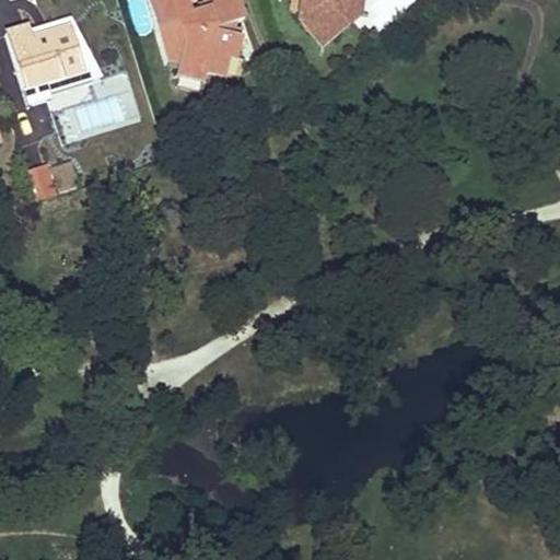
[(232,35),(233,28),(235,22),(243,21),(236,0),(203,0),(208,12),(189,16),(186,4),(190,3),(188,0),(149,0),(167,61),(182,65),(179,72),(203,78),(205,72),(226,78),(230,59),(235,59),(240,38),(232,35)]
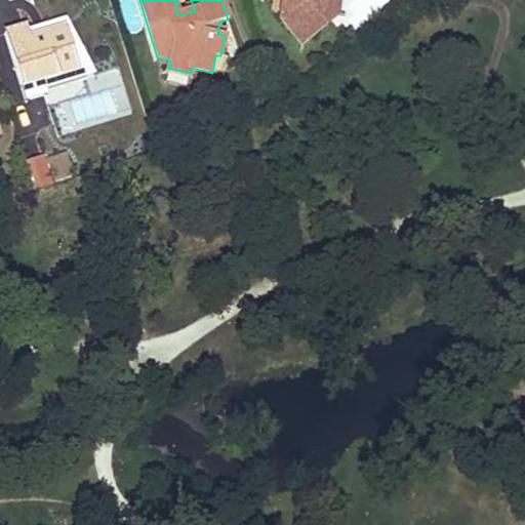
[(339,0),(326,0),(326,4),(304,23),(293,11),(284,0),(283,0),(281,22),(300,45),(337,14),(339,0)]
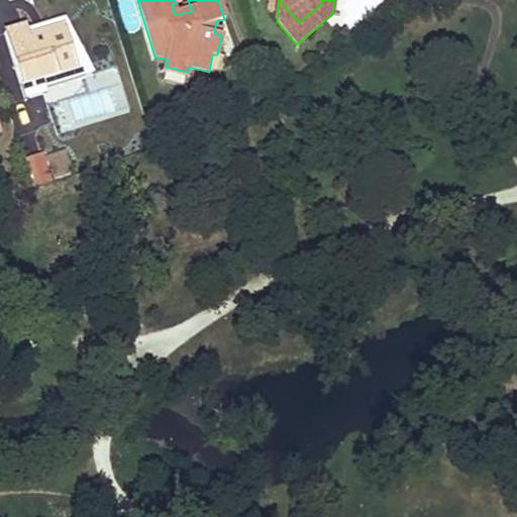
[(280,0),(289,11),(299,22),(321,4),(321,0),(280,0)]
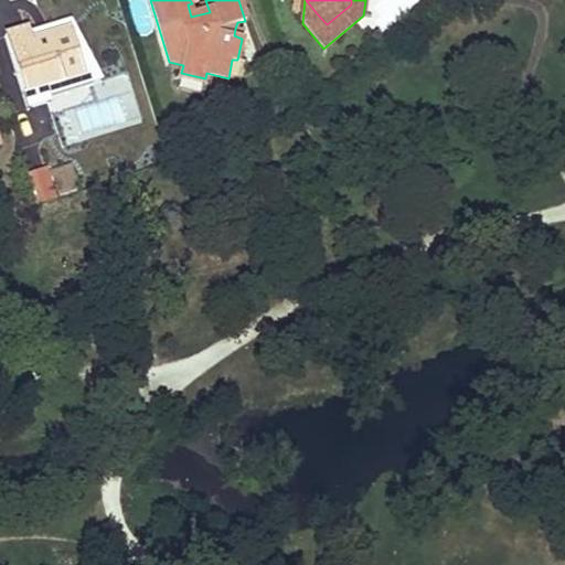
[(66,21),(28,34),(30,42),(45,38),(68,30),(66,21)]
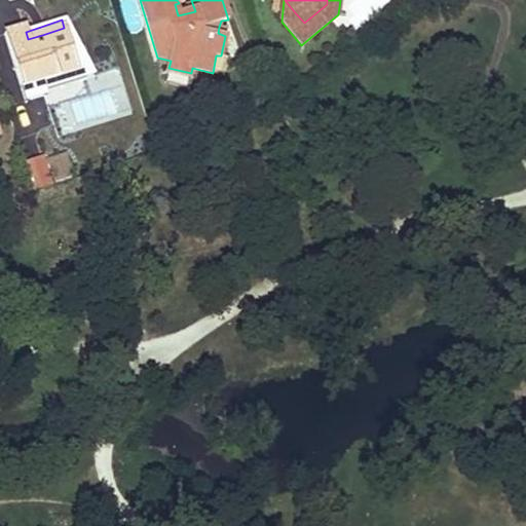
[(218,33),(225,36),(228,20),(221,21),(219,27),(218,33)]
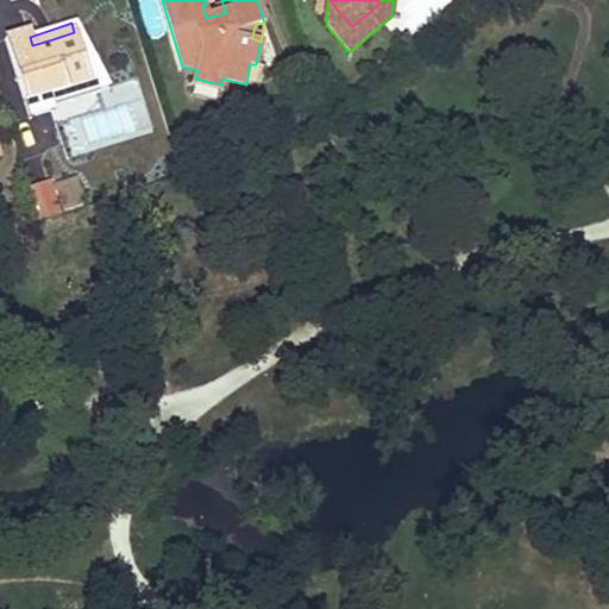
[(46,94),(88,81),(74,32),(49,41),(32,45),(30,37),(29,31),(5,39),(29,118),(52,111),(50,104),(46,94)]
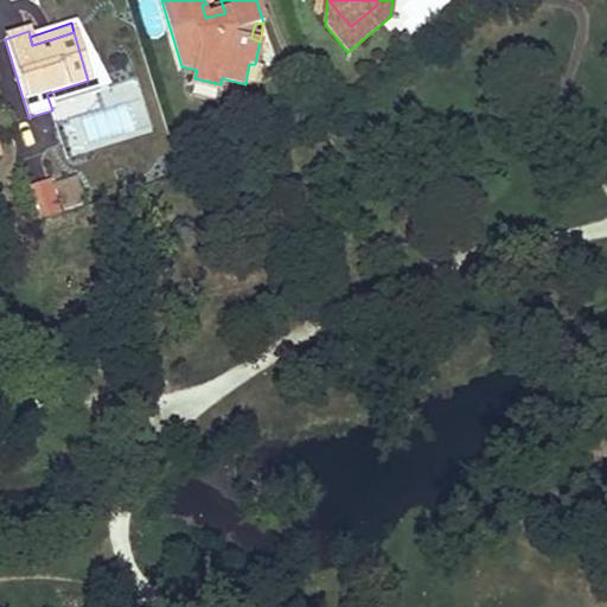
[(193,85),(218,91),(221,84),(195,78),(193,85)]
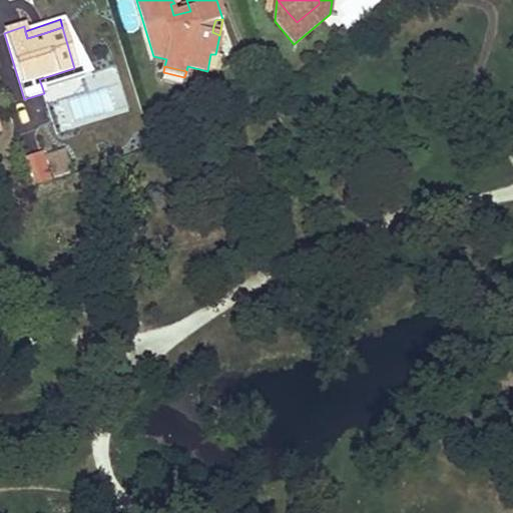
[(74,68),(39,79),(42,87),(77,77),(74,68)]
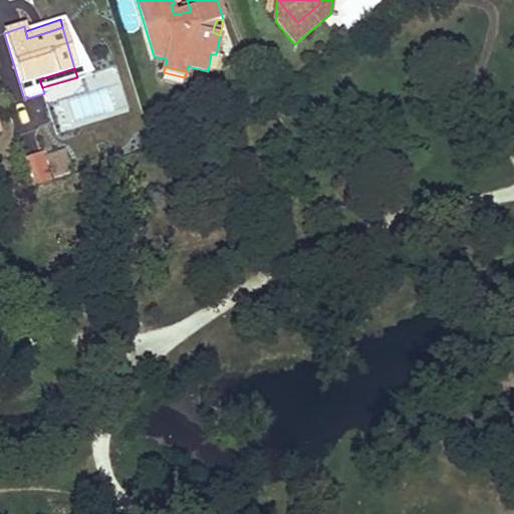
[(43,154),(26,160),(34,185),(51,180),(43,154)]
